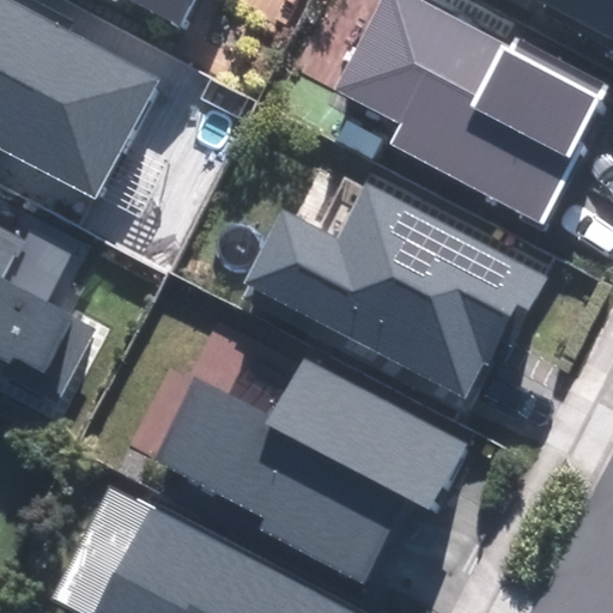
[(155,77),(4,0),(0,0),(0,147),(93,195),(155,77)]
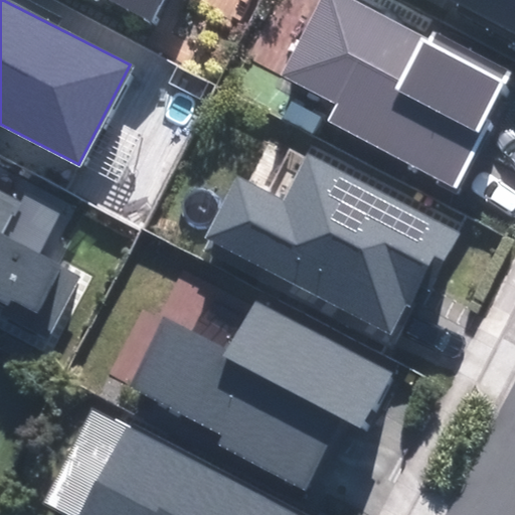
[(161,0),(112,0),(151,20),(161,0)]
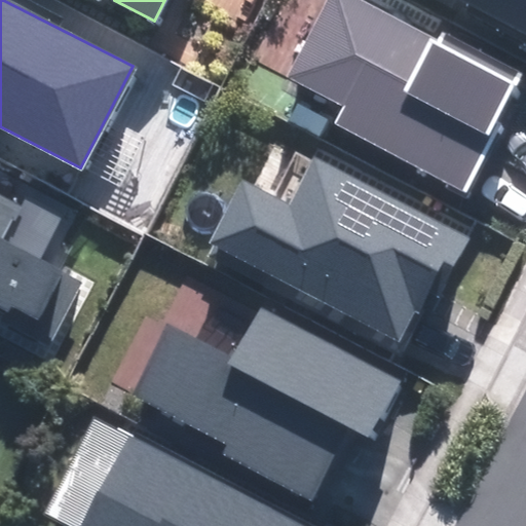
[(438,38),(363,0),(325,0),(288,74),(347,104),(337,123),(463,188),(521,77),(440,35),(438,38)]
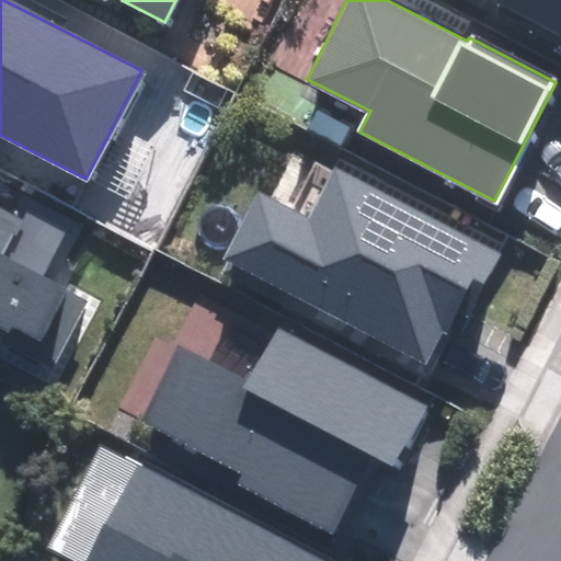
[(560,0),(502,0),(560,30),(560,0)]
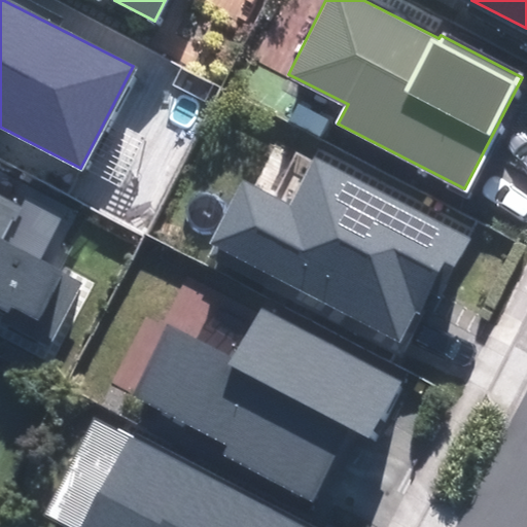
[(464,244),(314,168),(291,210),(246,186),(214,247),(400,343),(427,290),(437,295),(464,244)]
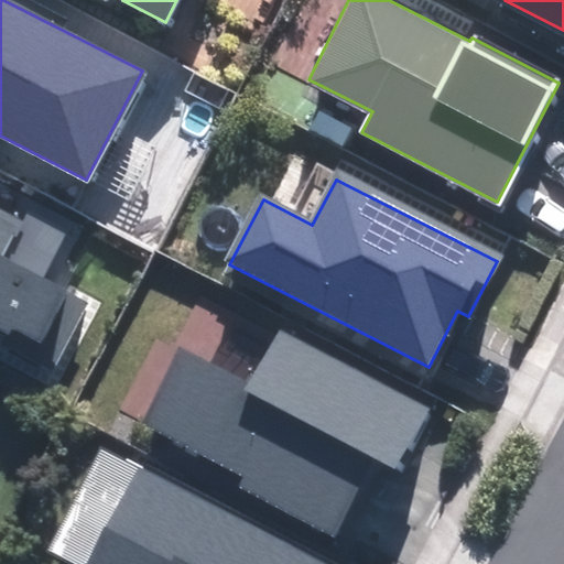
[(0,333),(54,360),(85,301),(50,282),(77,229),(32,206),(21,225),(0,214),(0,333)]
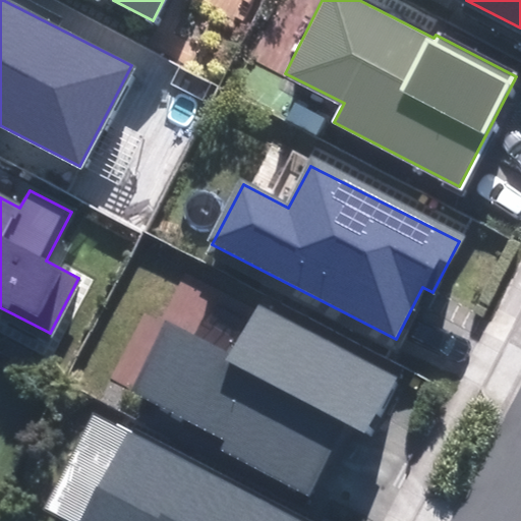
[(165,324),(131,388),(226,436),(220,448),(307,493),(343,421),(364,432),(393,378),(253,305),(227,356),(165,324)]
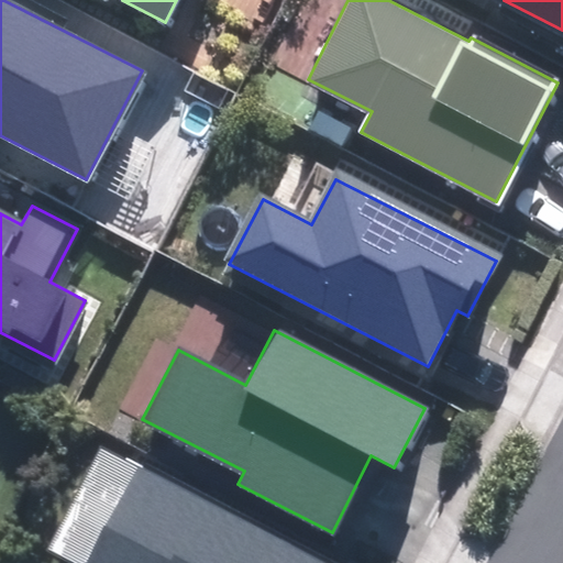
[(323,562),(136,467),(87,562),(323,562)]
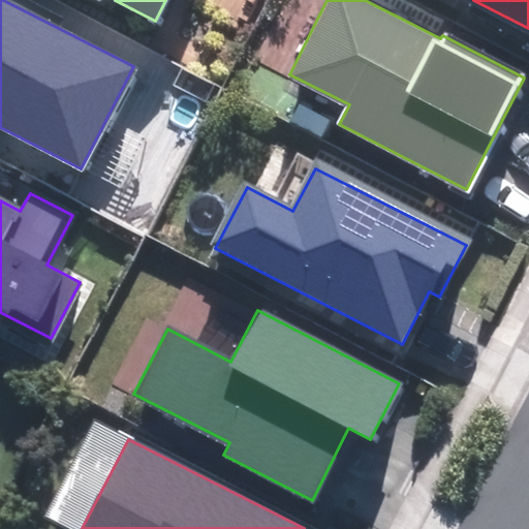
All buildings are outlined.
